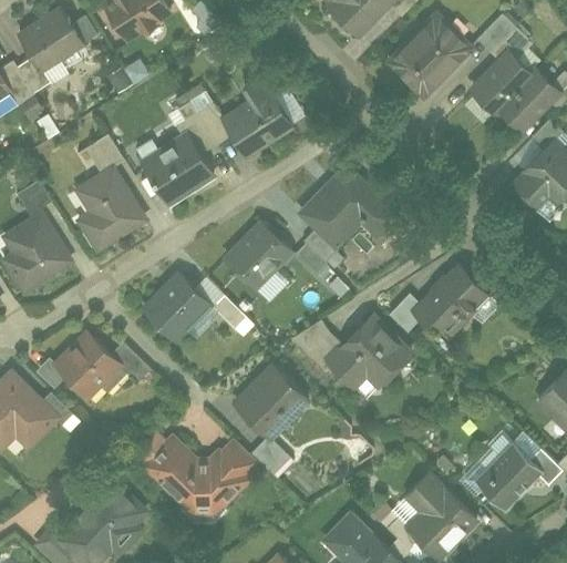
[(114,0),(101,9),(125,47),(174,16),(164,0),(114,0)]
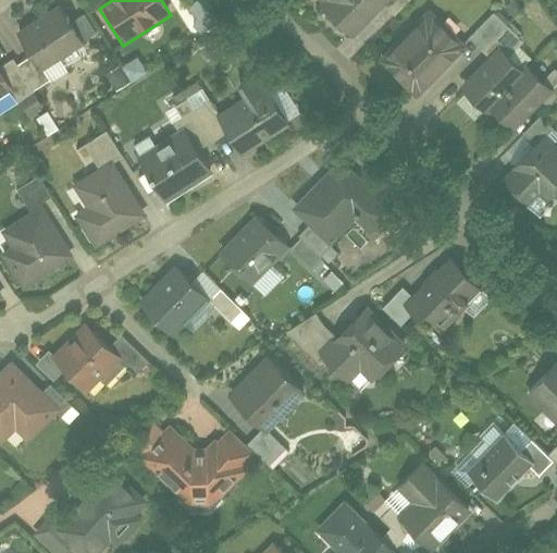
[(354,38),(383,8),(394,19),(410,0),(325,0),(320,5),(354,38)]
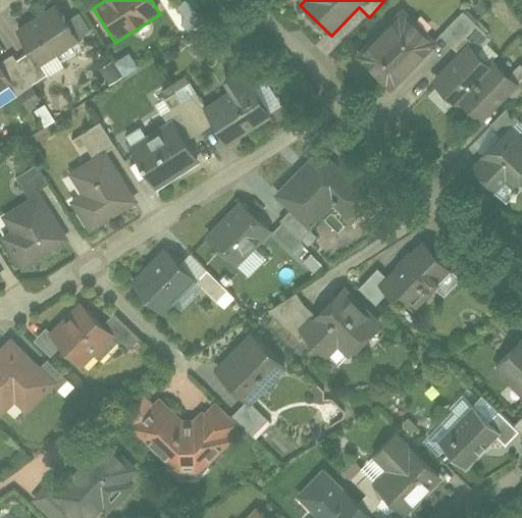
[(66,22),(56,6),(15,32),(37,65),(89,33),(77,15),(66,22)]
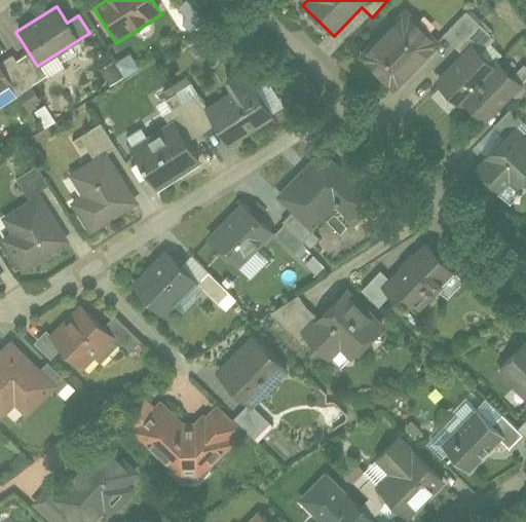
[(404,9),(357,60),(391,92),(439,42),(404,9)]
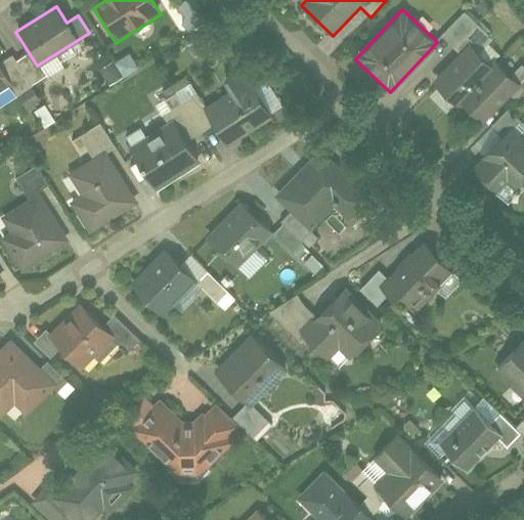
[(470,42),(432,81),(460,109),(463,105),(482,124),(521,85),(494,59),(491,62),(470,42)]
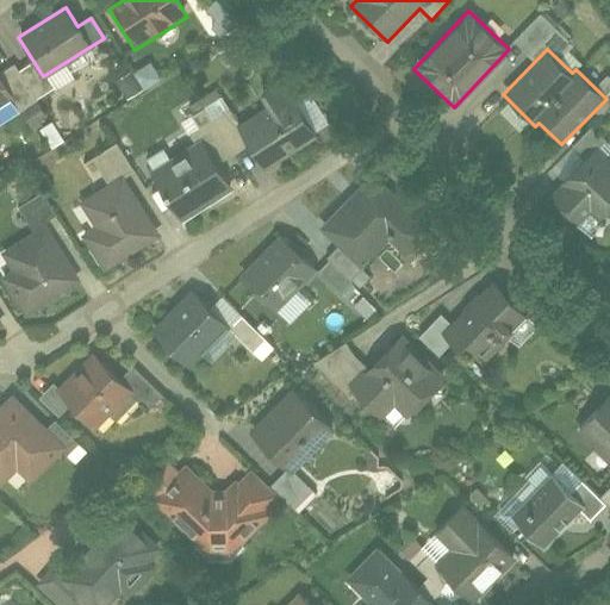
[(113,81),(123,100),(157,83),(148,64),(113,81)]
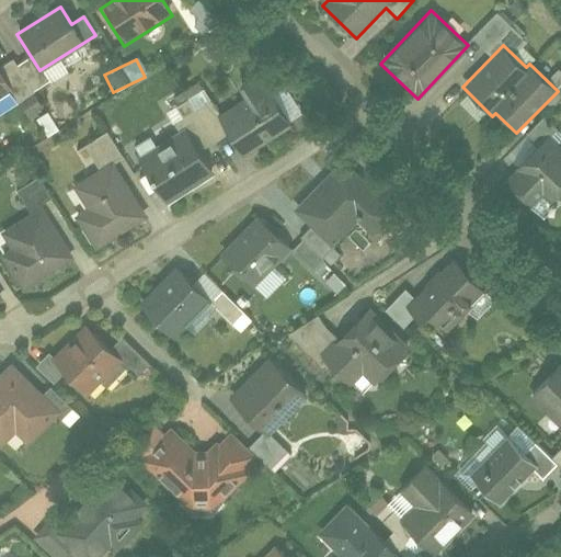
[(0,71),(0,95),(11,88),(0,71)]
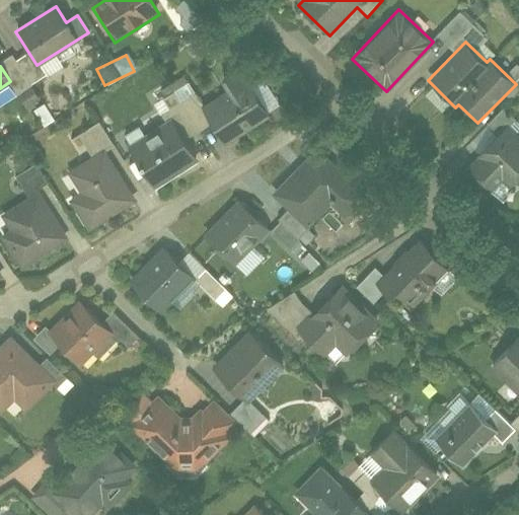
[(230,90),(203,107),(227,144),(271,117),(239,66),(222,77),(230,90)]
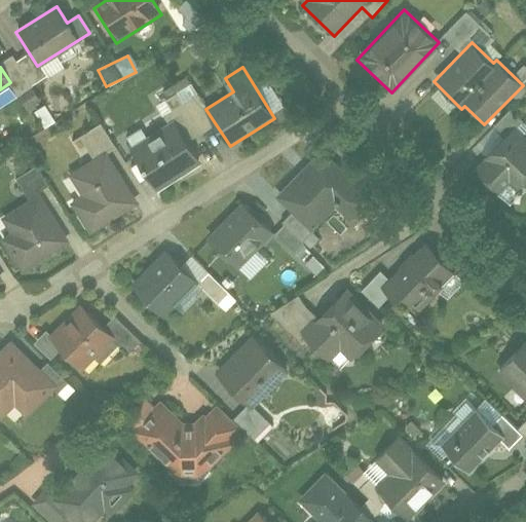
[(153,106),(157,115),(195,99),(187,80),(160,91),(164,102),(153,106)]
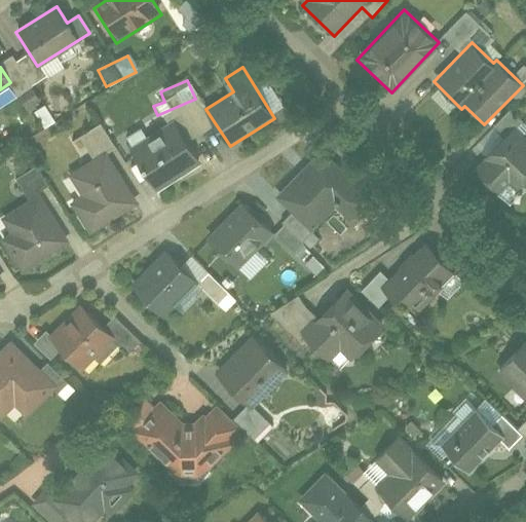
[(200,161),(175,121),(130,150),(157,190),(200,161)]
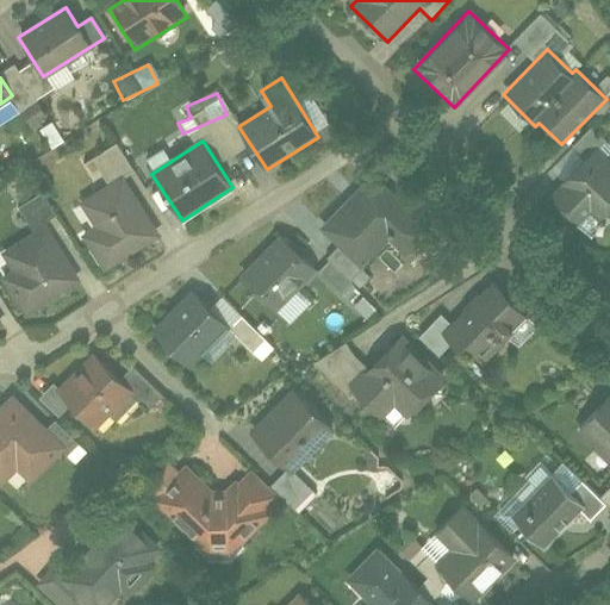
[(609,161),(596,148),(549,198),(577,224),(591,210),(602,218),(609,209),(609,161)]
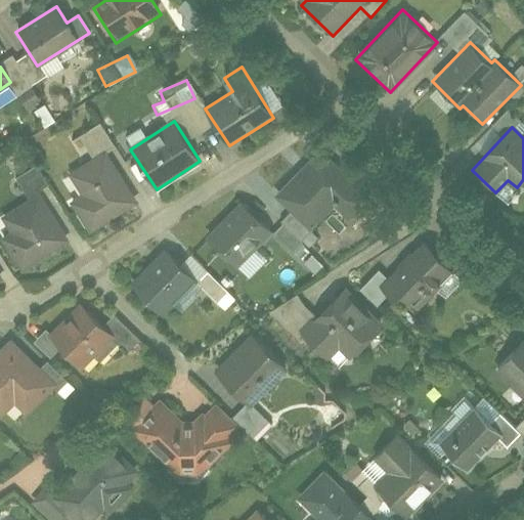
[(319,148),(275,196),(312,230),(335,207),(350,221),(373,199),(319,148)]
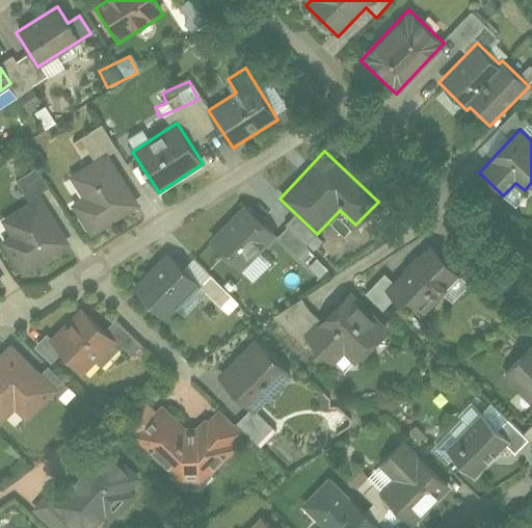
[(139,206),(106,152),(68,176),(81,199),(71,205),(89,236),(139,206)]
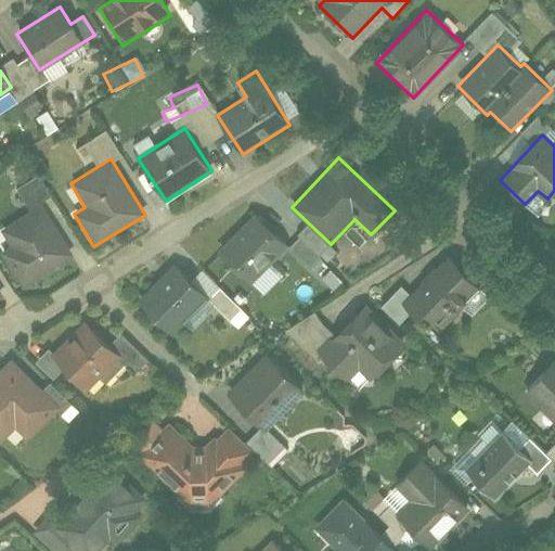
[(73,254),(40,204),(51,197),(38,175),(15,190),(29,212),(0,229),(11,247),(2,254),(23,285),(73,254)]
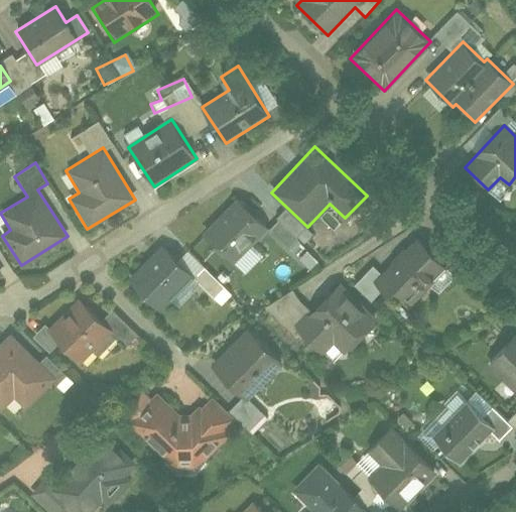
[(238,199),(202,236),(234,266),(269,230),(238,199)]
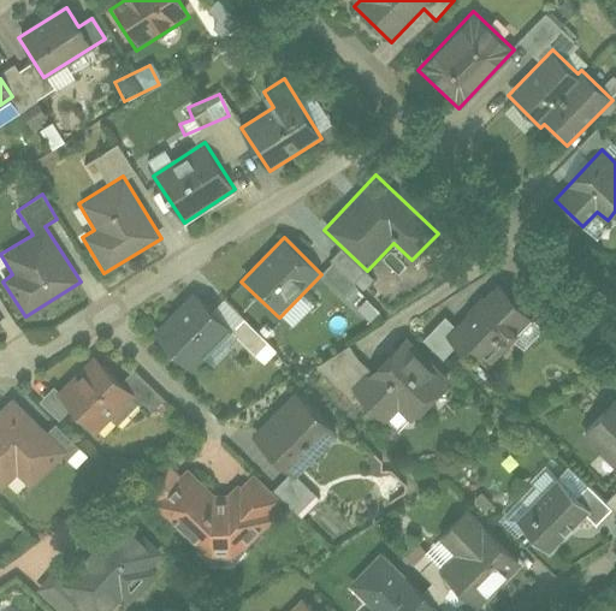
[(533,315),(497,282),(455,326),(445,316),(424,340),(444,360),(462,342),(486,365),(533,315)]
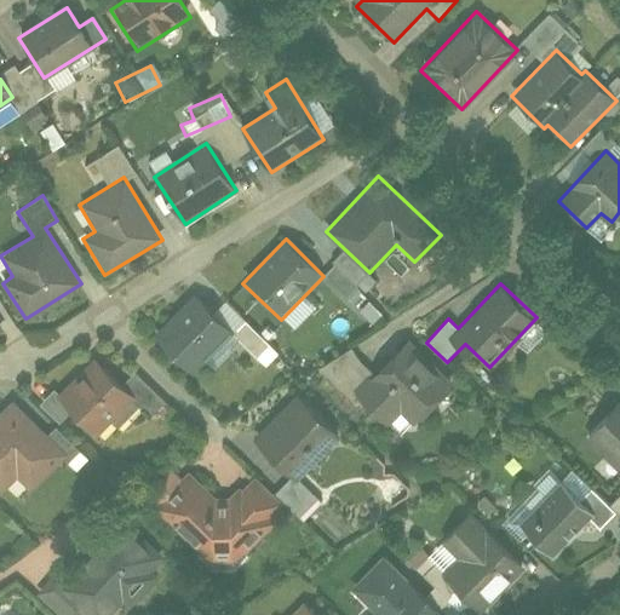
[(190,294),(153,337),(194,372),(231,329),(190,294)]
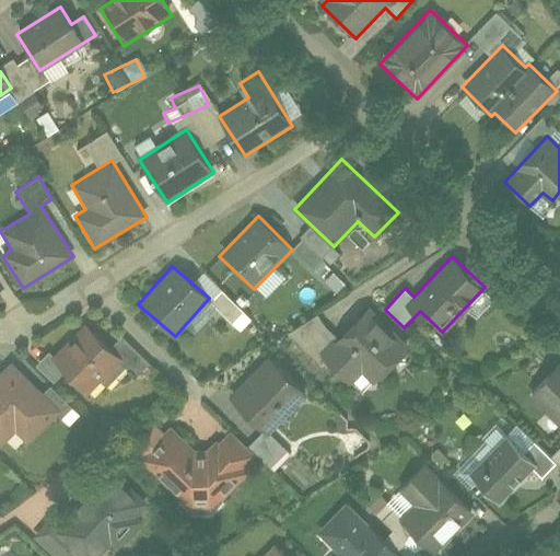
[(408,347),(369,309),(323,356),(352,384),(364,372),(374,382),(408,347)]
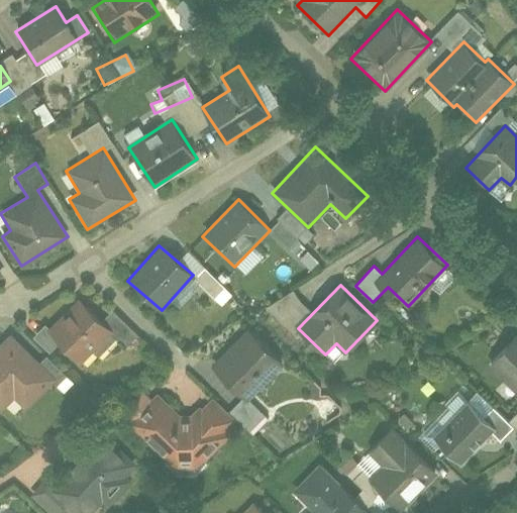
[(44,325),(33,337),(50,353),(61,342),(82,362),(92,350),(98,355),(115,337),(126,347),(137,335),(111,311),(101,321),(77,298),(47,328),(44,325)]
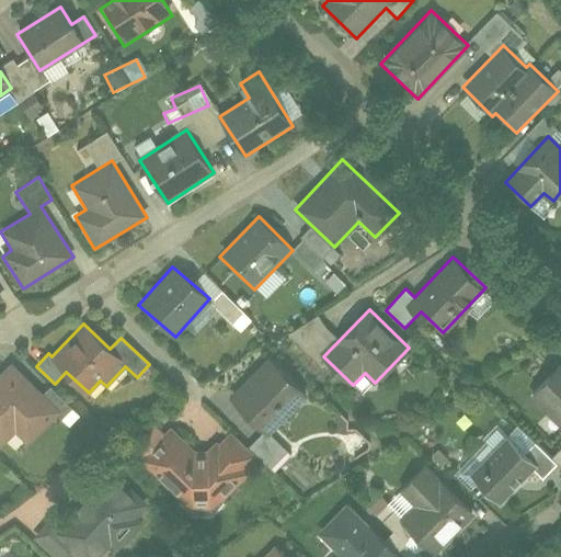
[(306,393),(268,357),(230,398),(268,433),(306,393)]
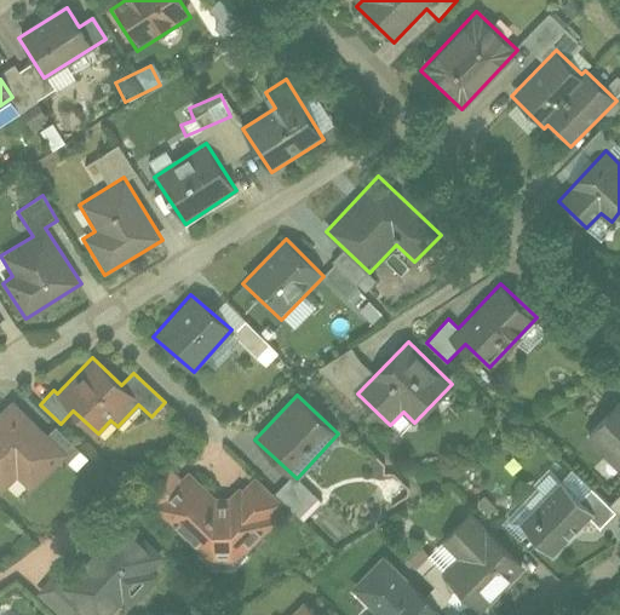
[(12,401),(0,412),(0,490),(1,493),(17,477),(30,490),(67,454),(12,401)]
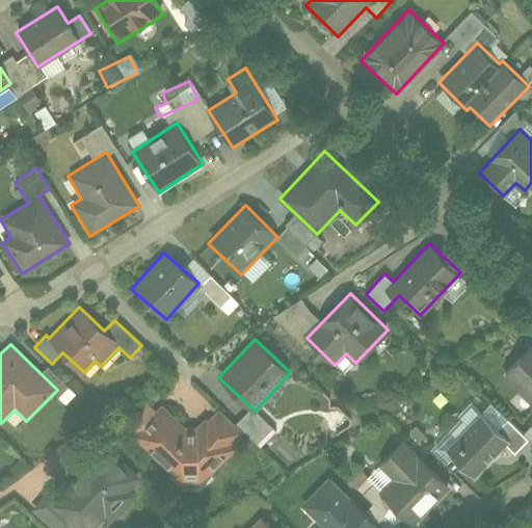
[(531,345),(501,378),(531,407),(531,345)]
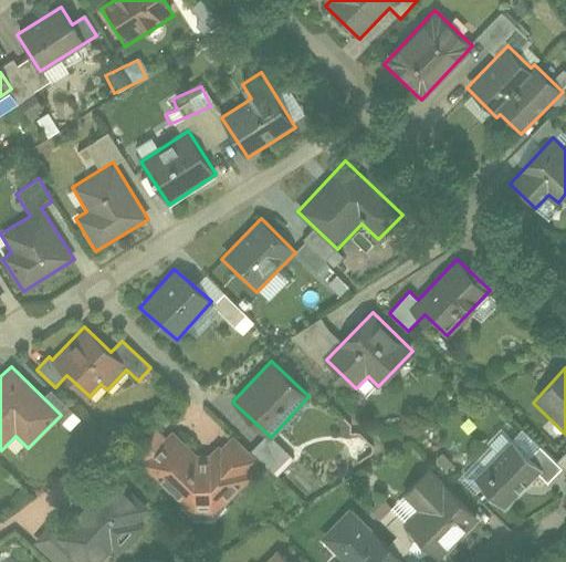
[(261,464),(231,437),(221,448),(218,445),(210,454),(196,453),(170,430),(165,437),(155,428),(133,451),(143,462),(139,466),(189,516),(217,516),(257,478),(252,472),(261,464)]
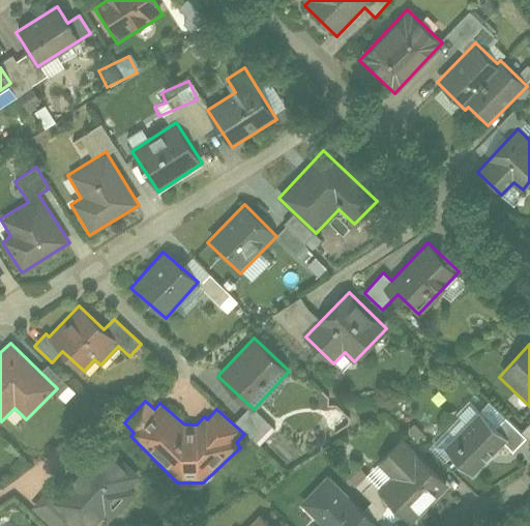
[(478,411),(443,446),(473,475),(508,441),(478,411)]
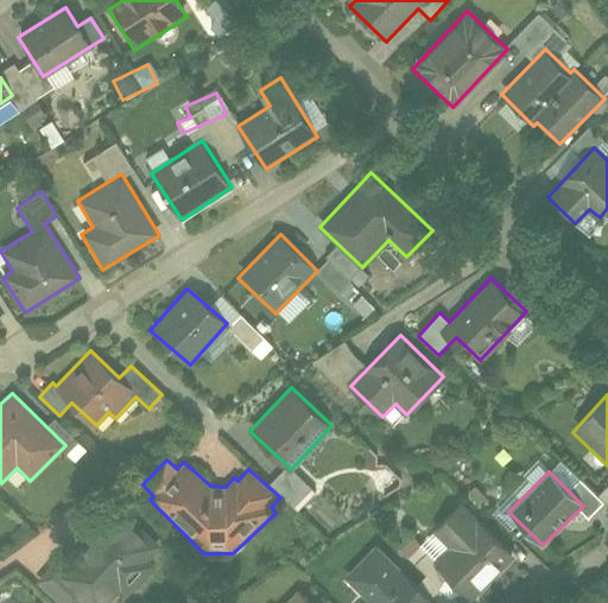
[(514,554),(460,502),(432,531),(449,547),(435,563),(470,598),(514,554)]
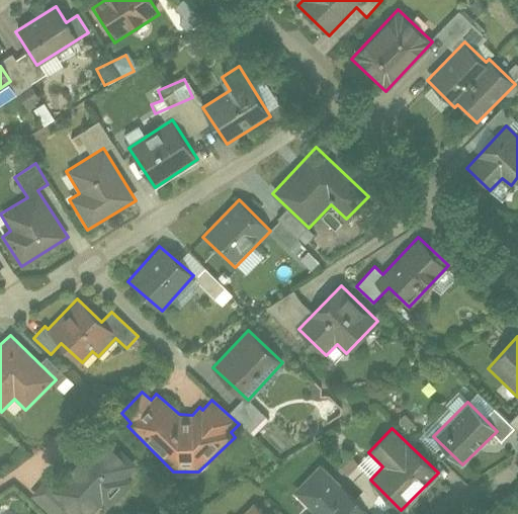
[(135,465),(100,434),(57,484),(48,475),(28,497),(47,513),(67,513),(69,511),(71,513),(95,513),(103,505),(107,509),(131,483),(124,478),(135,465)]
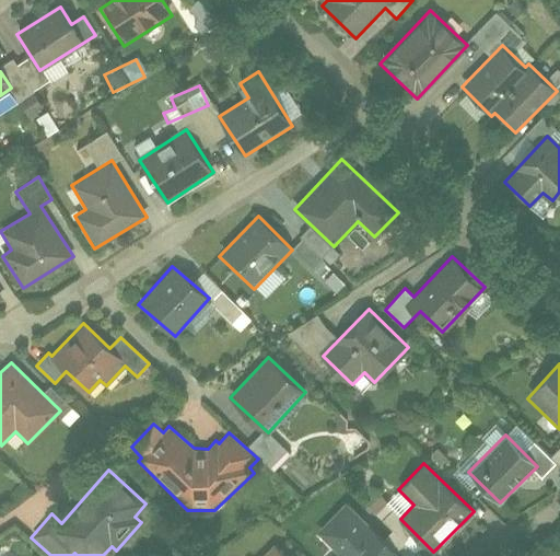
[(401,555),(346,501),(315,532),(338,554),(337,555),(401,555)]
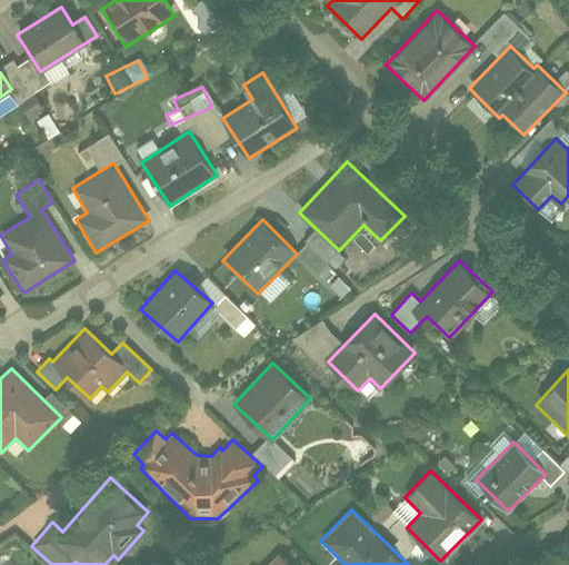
[(289,564),(279,554),(268,564),(289,564)]
